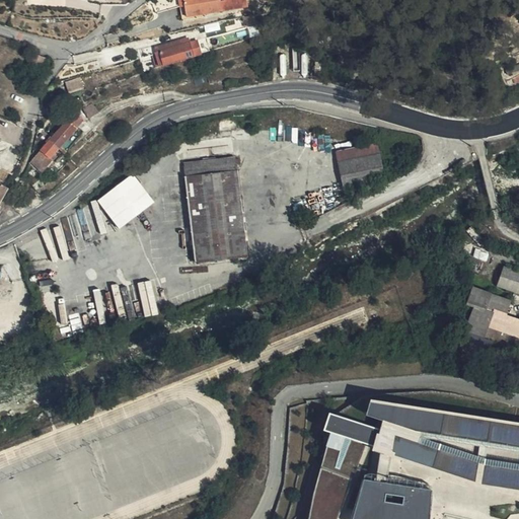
[(24,0),(25,7),(46,6),(46,12),(62,10),(62,13),(77,12),(75,0),(24,0)]
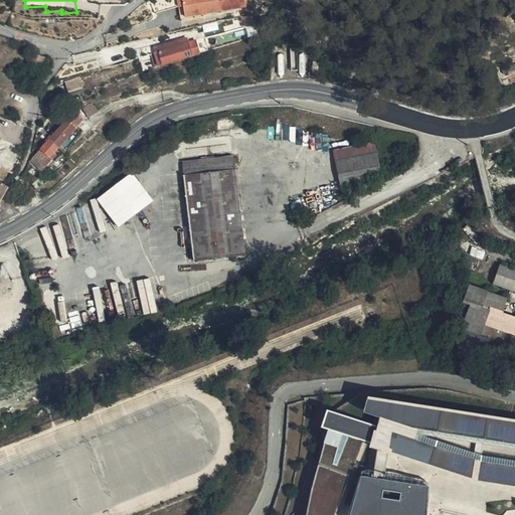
[(172,0),(159,0),(163,11),(174,8),(172,0)]
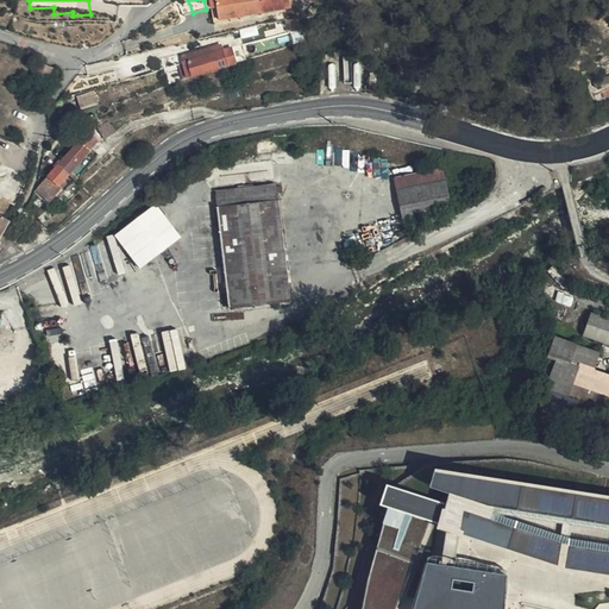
[(226,19),(224,0),(218,0),(221,23),(249,19),(249,16),(226,19)]
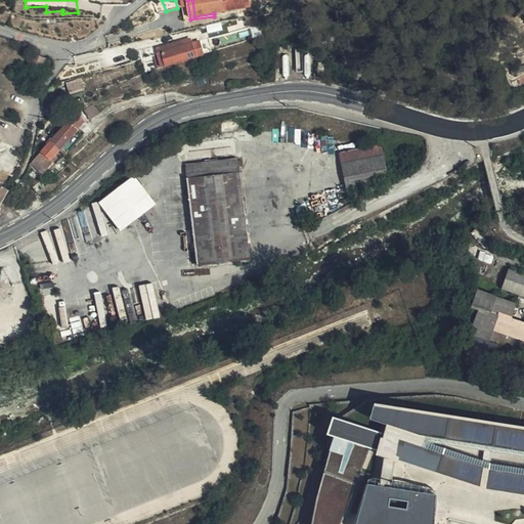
[(229,0),(192,0),(194,16),(214,13),(257,7),(256,0),(233,0),(229,1),(229,0)]
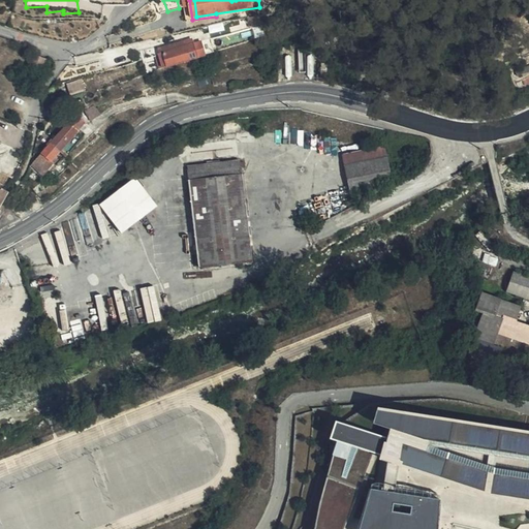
[(261,39),(273,38),(270,24),(259,28),(261,39)]
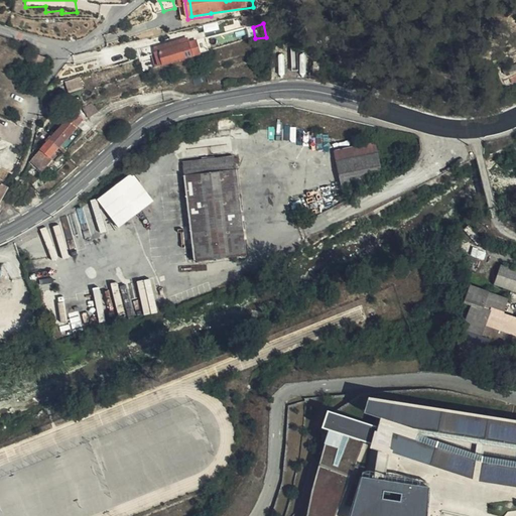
[(175,43),(174,39),(173,34),(157,39),(160,48),(164,47),(175,43)]
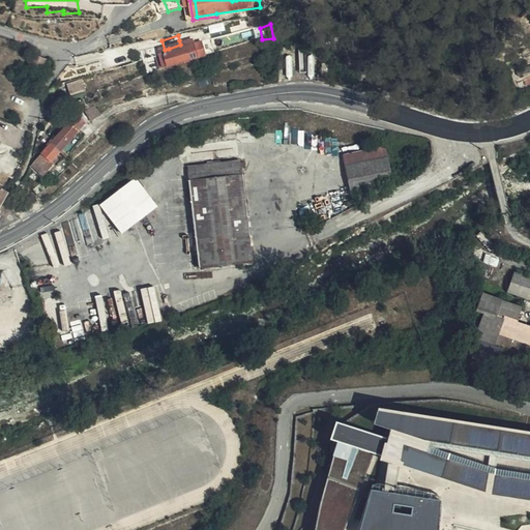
[(184,59),(210,52),(206,37),(189,42),(188,37),(179,40),(180,45),(169,49),(172,63),(184,59)]
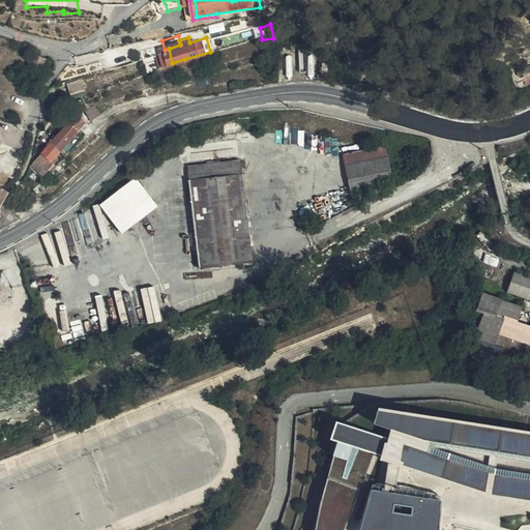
[(529,61),(514,66),(516,72),(529,67),(529,61)]
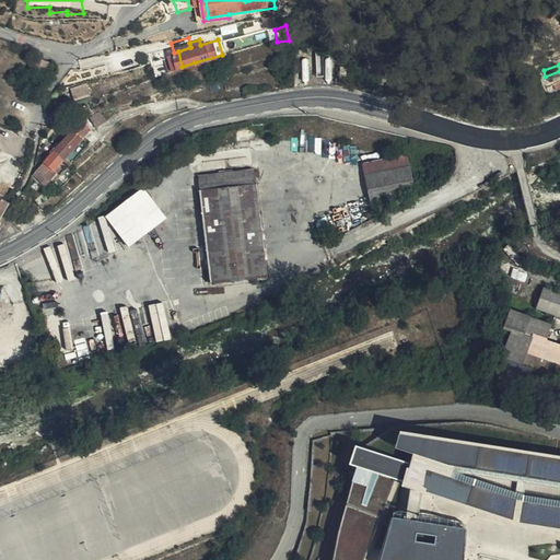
[(559,85),(559,76),(545,83),(546,85),(559,86),(559,85)]
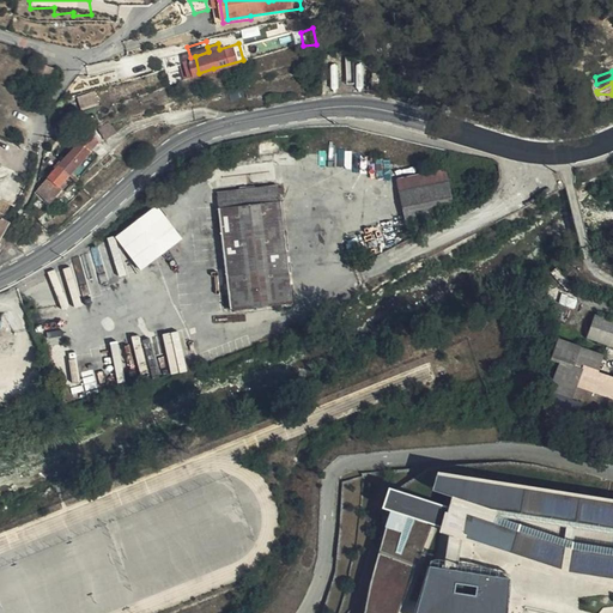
[(97,92),(79,95),(82,105),(98,103),(97,92)]
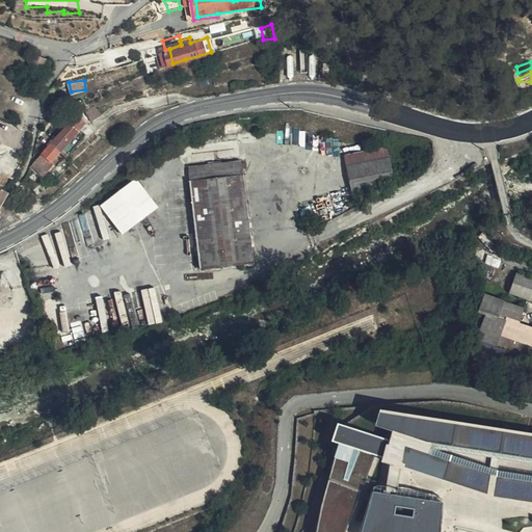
[(99,114),(95,107),(94,106),(84,111),(89,120),(99,114)]
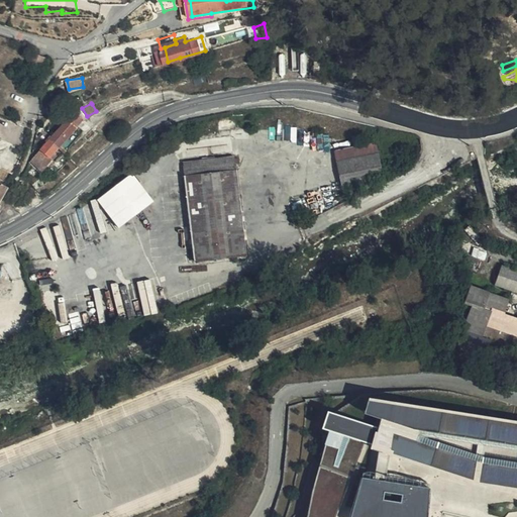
[(48,140),(57,147),(76,126),(81,120),(79,114),(66,121),(48,140)]
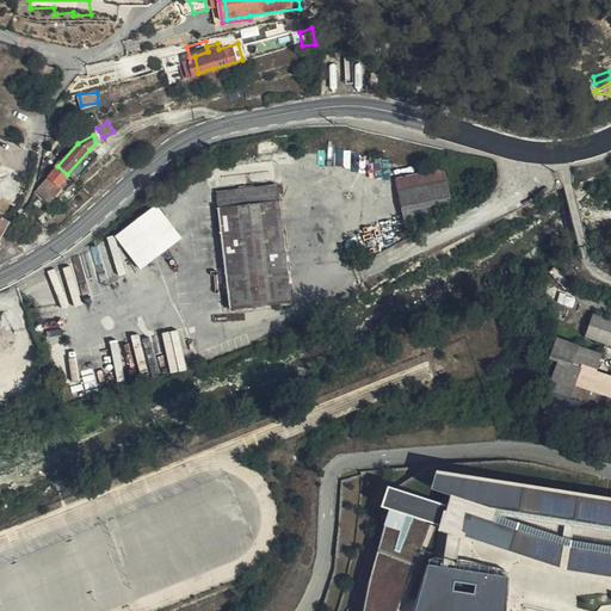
[(90,149),(67,174),(73,180),(97,154),(90,149)]
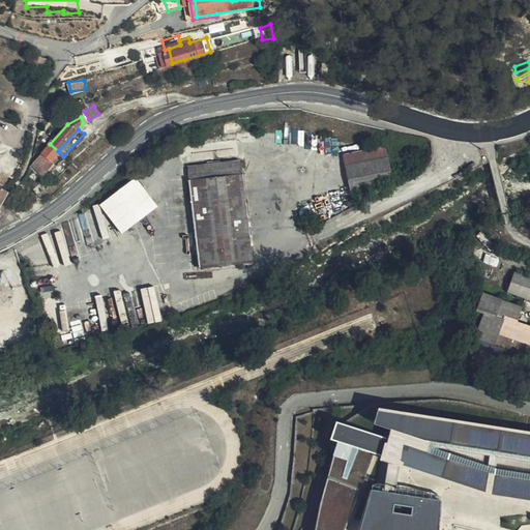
[(36,159),(36,160),(43,169),(58,151),(50,144),(36,159)]
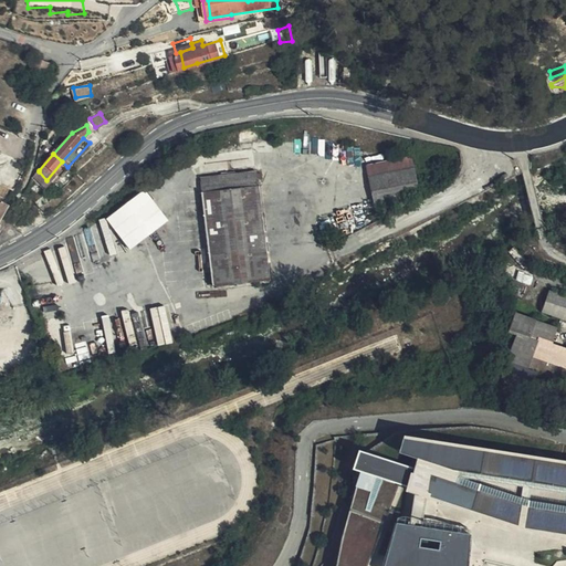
[(412,159),(368,168),(374,196),(418,187),(412,159)]
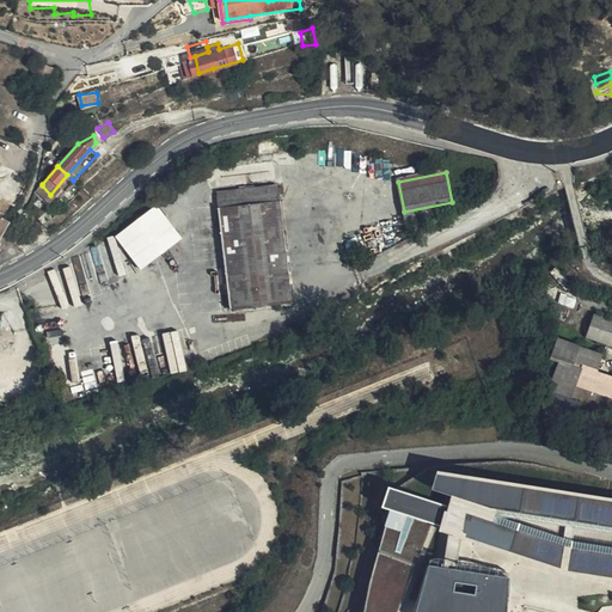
[(218,193),(231,311),(291,304),(277,185),(218,193)]
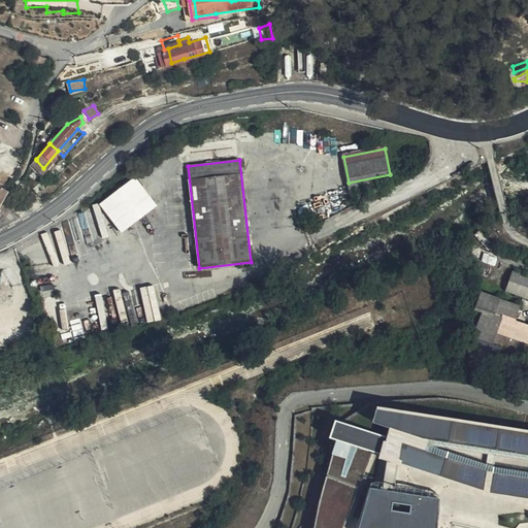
[(136,175),(100,202),(122,232),(158,204),(136,175)]
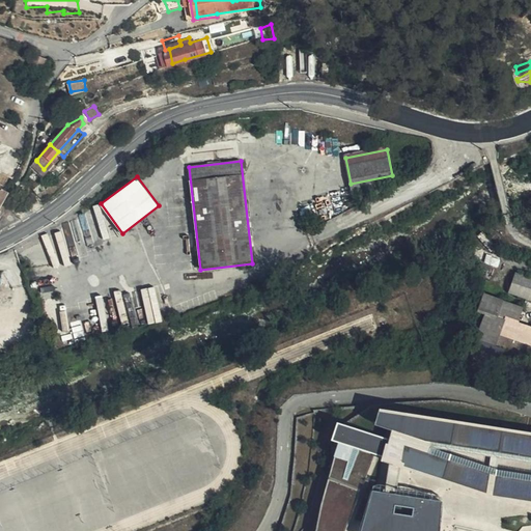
[(0,202),(10,189),(0,182),(0,202)]
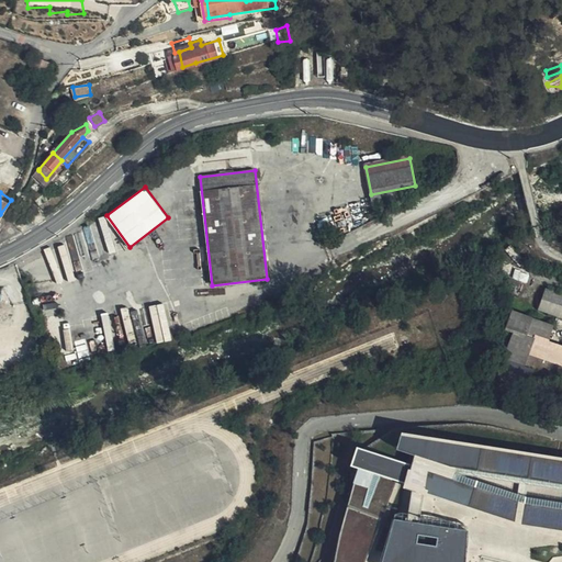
[(26,217),(34,224),(44,217),(43,215),(33,211),(26,217)]
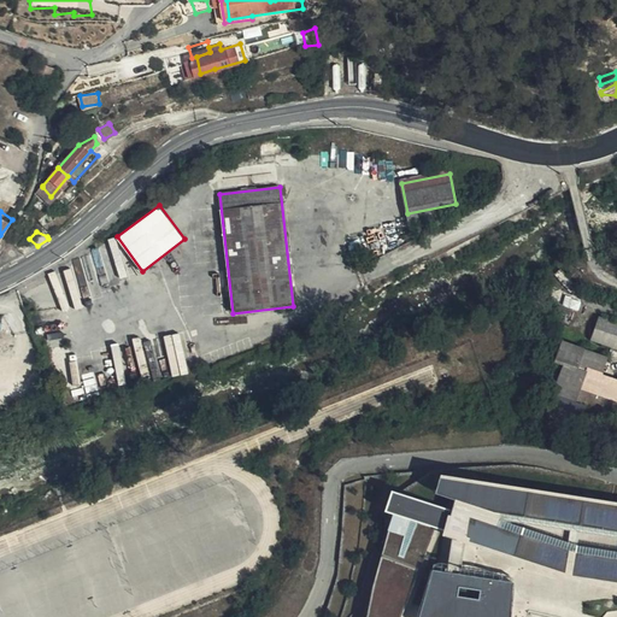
[(16,245),(25,254),(37,246),(29,239),(24,235),(16,245)]
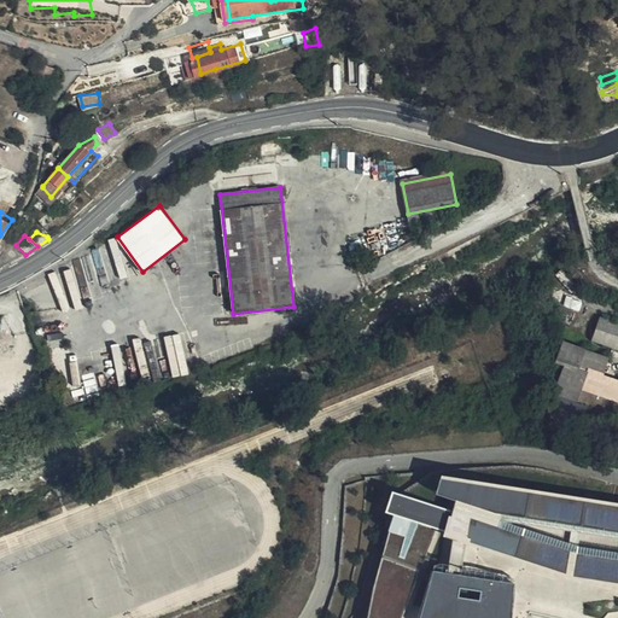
[(617,320),(598,314),(590,336),(617,345),(617,320)]
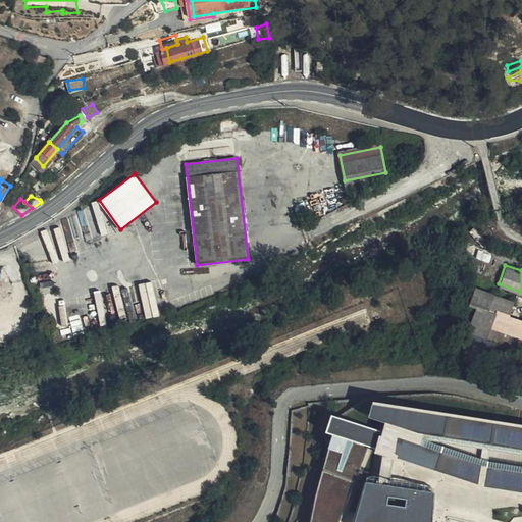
[(462,343),(462,355),(483,362),(490,345),(491,341),(521,350),(521,321),(506,316),(511,303),(473,288),(464,315),(471,319),(462,343)]
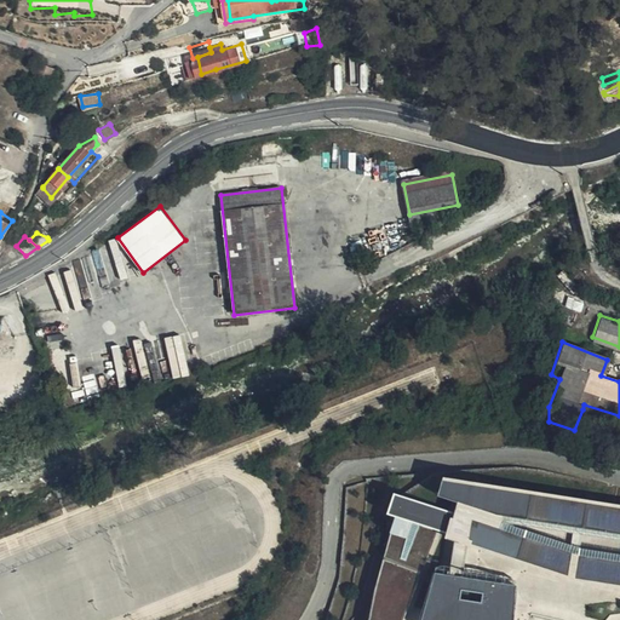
[(397,484),(389,506),(397,510),(440,526),(448,529),(447,532),(575,577),(619,584),(619,495),(448,466),(441,487),(461,493),(458,509),(397,484)]
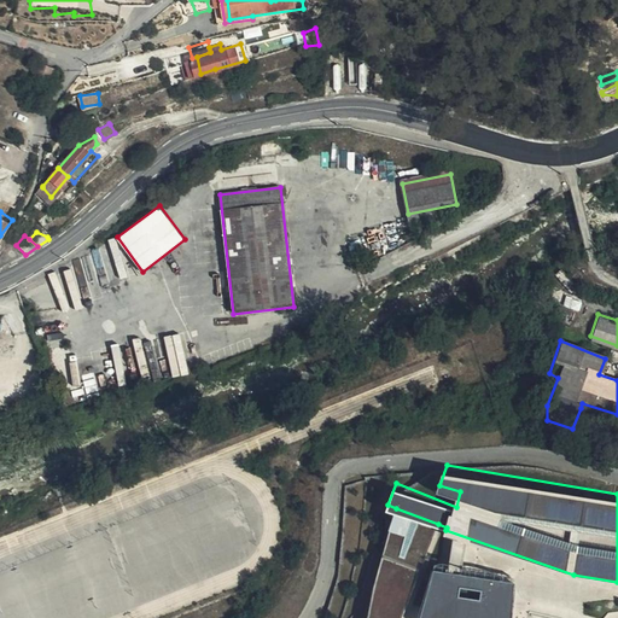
[(375,584),(368,617),(402,617),(438,524),(396,508),(375,584)]
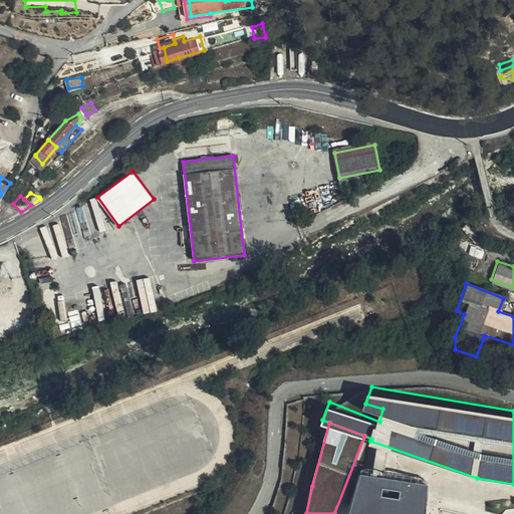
[(427,513),(430,481),(363,469),(350,513),(427,513)]
